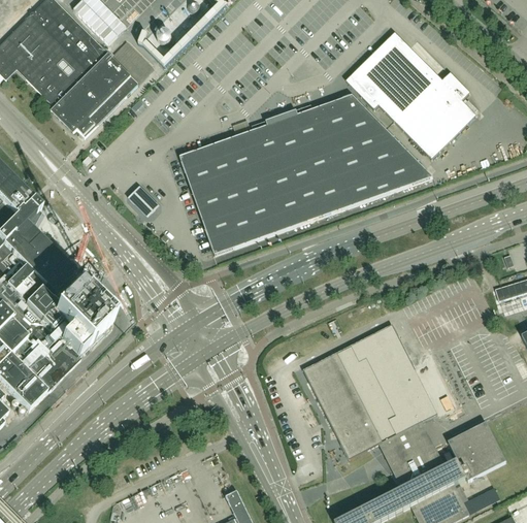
[(137,82),(55,0),(42,0),(32,11),(31,10),(29,12),(30,12),(0,42),(0,52),(13,66),(15,68),(54,106),(51,109),(72,132),(76,129),(84,136),(85,135),(84,135),(137,82)]
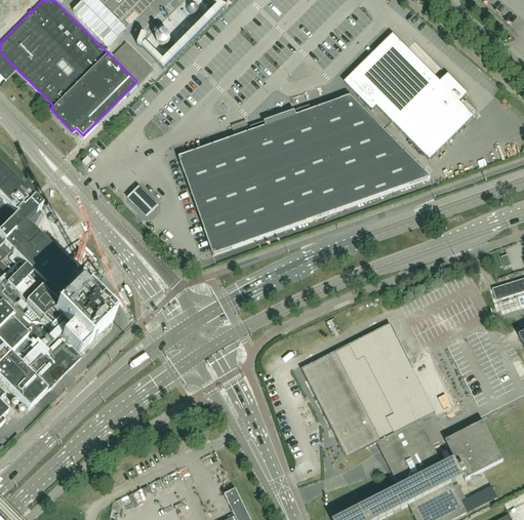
[(338,1),(327,3),(329,13),(340,11),(338,1)]
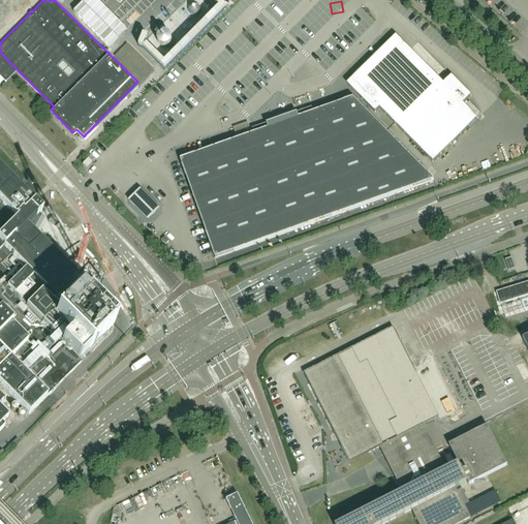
[(395,31),(350,75),(365,90),(361,95),(374,109),(379,103),(432,158),(476,114),(462,99),(470,91),(451,71),(442,80),(395,31)]
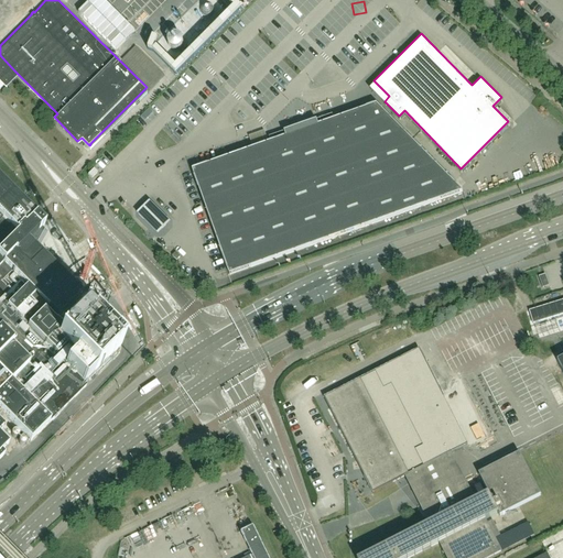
[(191,165),(228,270),(462,187),(376,100),(333,115),(332,110),(268,132),(270,138),(191,165)]
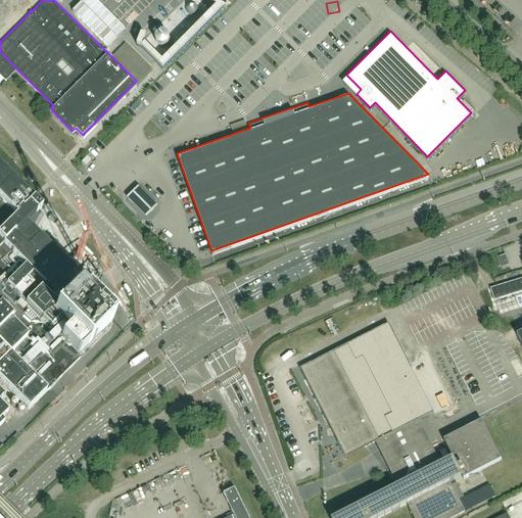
[(84,160),(89,155),(86,152),(81,157),(84,160)]
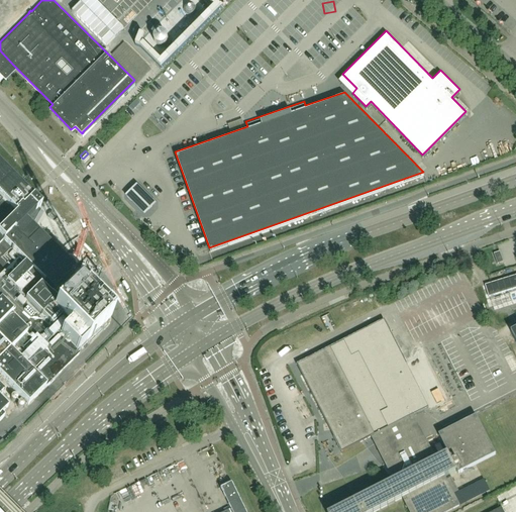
[(39,202),(0,162),(0,415),(3,412),(0,409),(7,403),(0,396),(0,389),(2,388),(0,385),(0,375),(26,401),(78,349),(75,346),(84,337),(85,337),(88,334),(91,336),(95,332),(93,329),(109,313),(108,312),(113,308),(104,299),(100,303),(84,287),(87,284),(88,284),(89,283),(90,282),(91,282),(91,281),(91,280),(91,279),(91,278),(91,277),(90,276),(89,275),(88,275),(87,275),(86,275),(85,275),(84,275),(84,276),(82,274),(77,280),(58,299),(49,292),(38,282),(42,278),(52,287),(53,287),(54,285),(72,267),(74,265),(28,219),(35,208),(34,207),(39,202)]
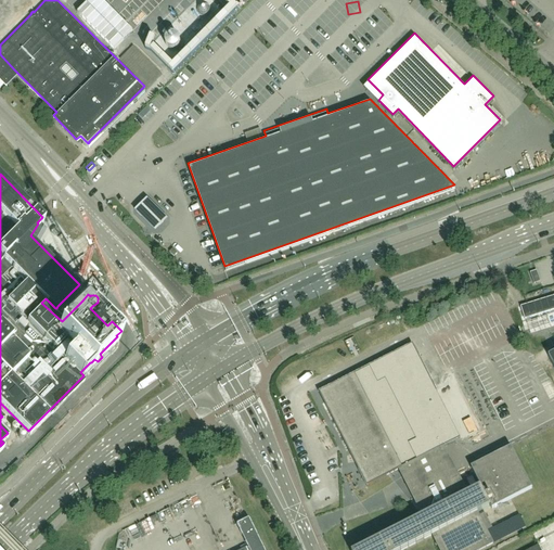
[(145,195),(133,206),(154,227),(165,216),(145,195)]
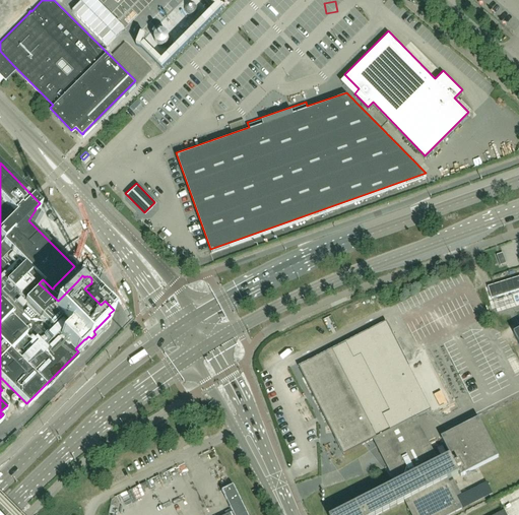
[(506,259),(502,249),(496,251),(500,261),(506,259)]
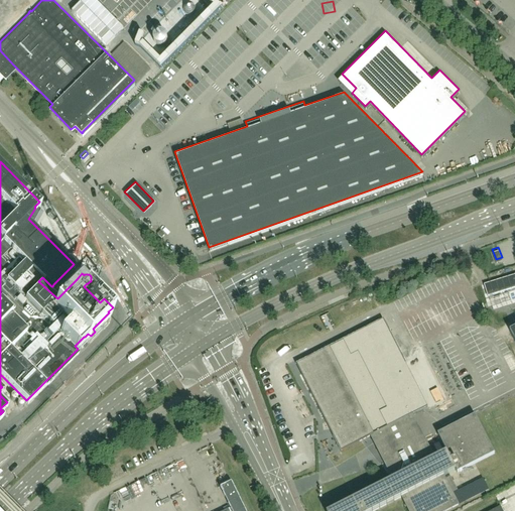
[(514,270),(483,280),(487,292),(514,283),(514,270)]
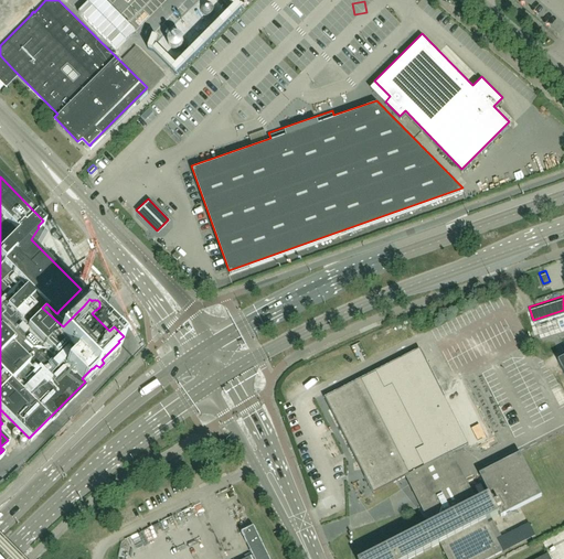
[(102,318),(102,320),(102,322),(104,324),(105,325),(107,325),(109,324),(110,323),(112,321),(112,319),(110,318),(109,315),(107,315),(105,315),(104,316),(102,318)]
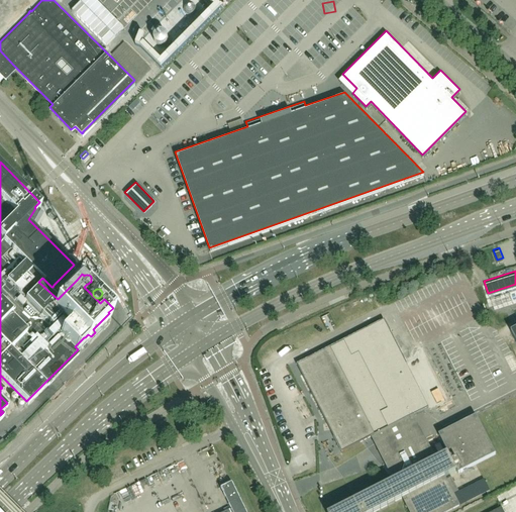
[(409,511),(435,511),(458,501),(460,500),(488,486),(483,475),(457,487),(450,473),(445,475),(443,472),(455,466),(457,469),(495,450),(494,449),(495,449),(476,412),(475,412),(475,411),(437,430),(446,448),(434,454),(425,436),(422,438),(409,412),(413,411),(427,403),(395,338),(383,315),(338,338),(296,360),(340,447),(370,432),(374,430),(385,452),(381,453),(393,477),(327,509),(326,510),(326,511),(365,511),(376,507),(401,494),(407,507),(409,511)]
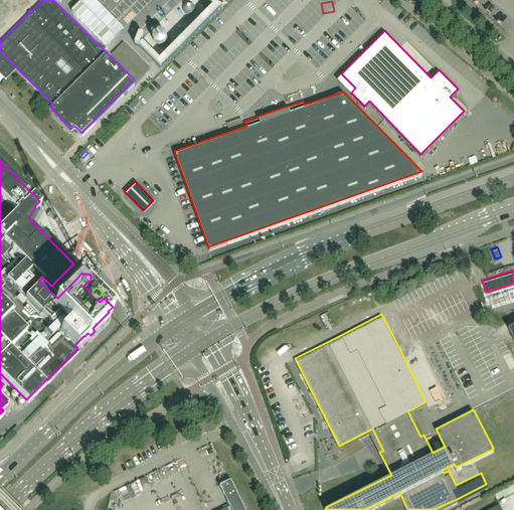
[(416,353),(410,356),(413,362),(419,359),(416,353)]
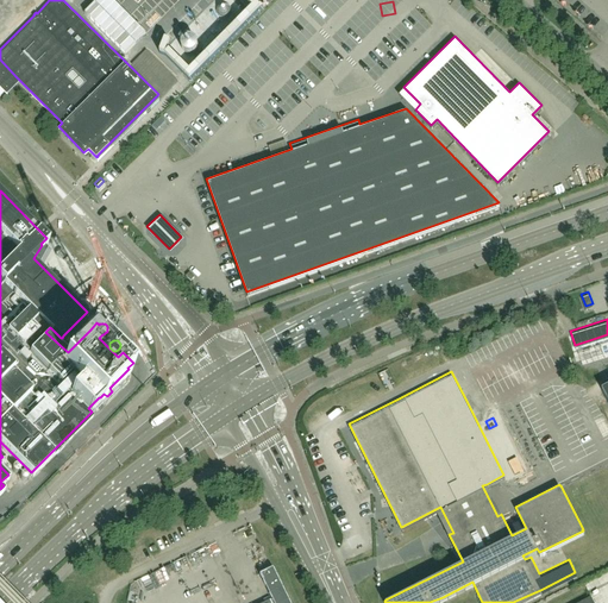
[(290,602),(273,564),(259,570),(275,602),(290,602)]
